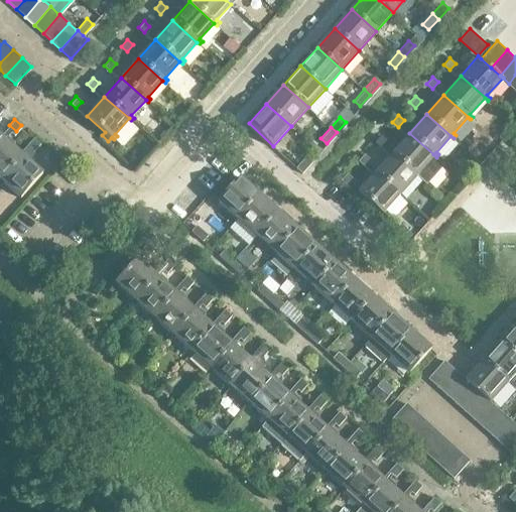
[(409,133),(392,151),(419,176),(421,174),(418,171),(433,154),(409,133)]
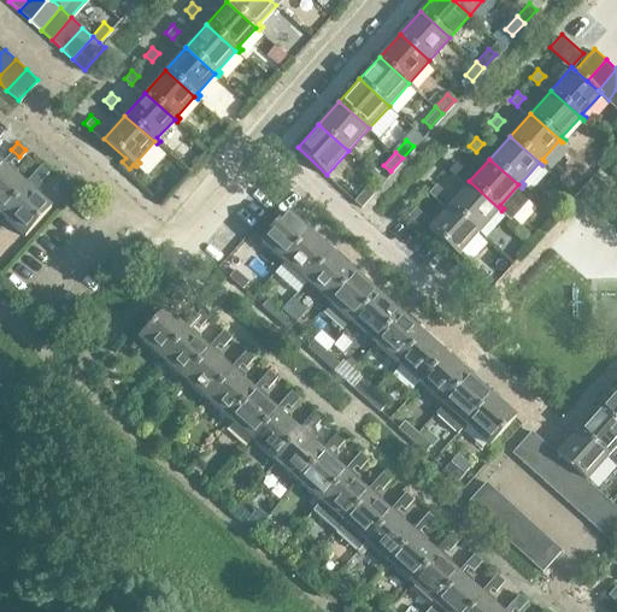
[(448,168),(456,175),(463,166),(456,160),(448,168)]
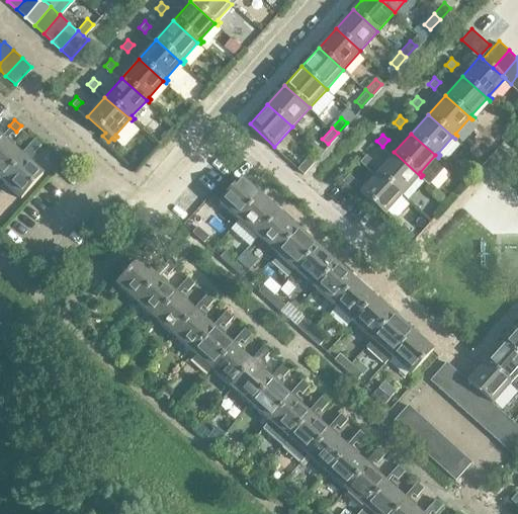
[(33,137),(28,143),(34,149),(40,143),(33,137)]
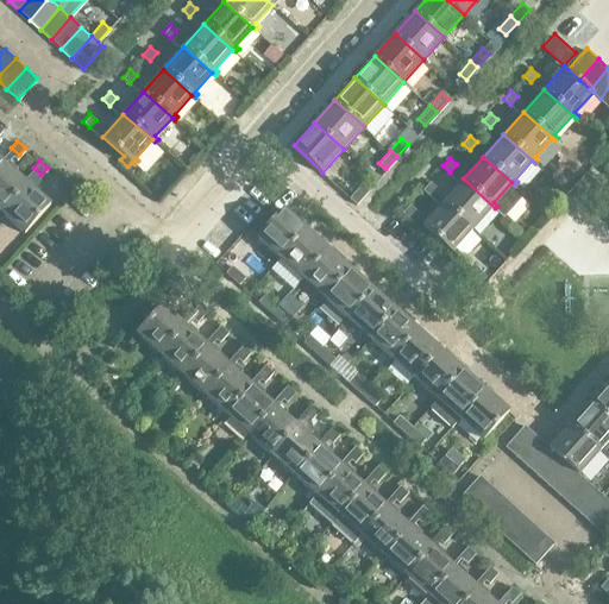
[(4,162),(0,165),(0,211),(26,182),(4,162)]
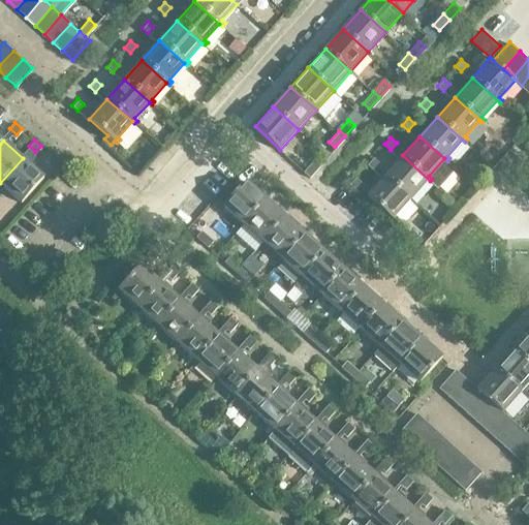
[(402,155),(384,175),(409,197),(412,201),(414,197),(412,194),(427,179),(430,181),(402,155)]
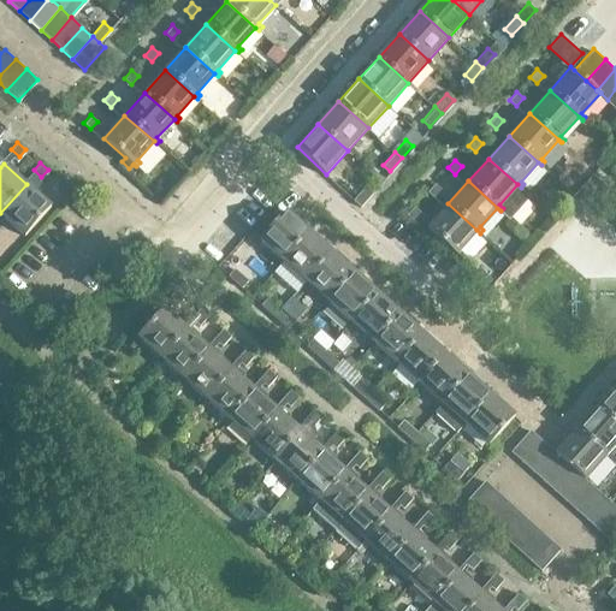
[(427,190),(434,196),(442,189),(434,183),(427,190)]
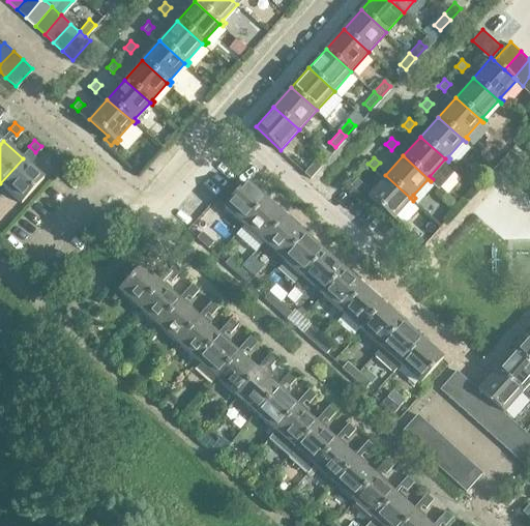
[(23,158),(0,183),(0,187),(2,185),(20,202),(42,176),(23,158)]
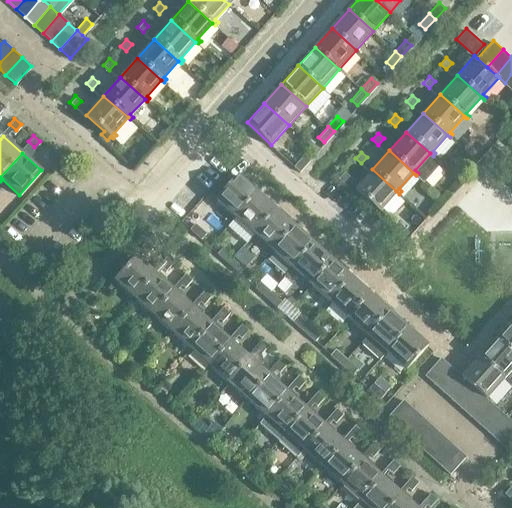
[(299,170),(309,158),(304,153),(293,164),(299,170)]
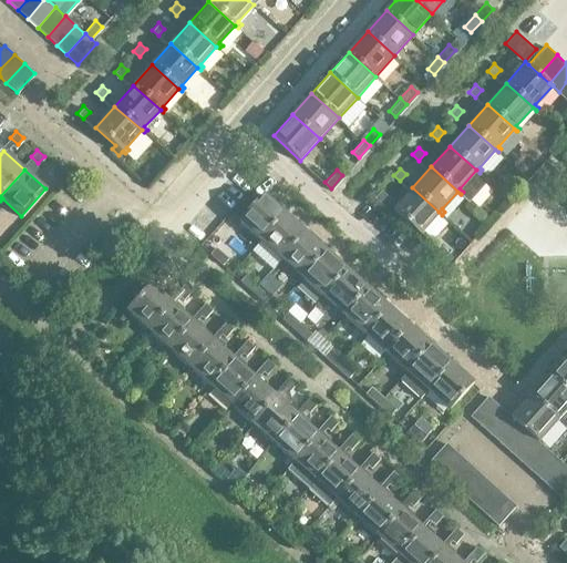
[(439,212),(412,187),(393,210),(423,236),(425,233),(423,231),(439,212)]
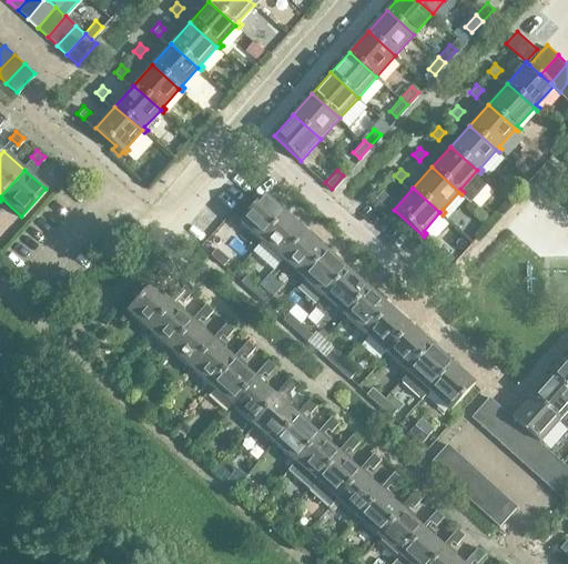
[(375,197),(382,202),(388,195),(382,189),(375,197)]
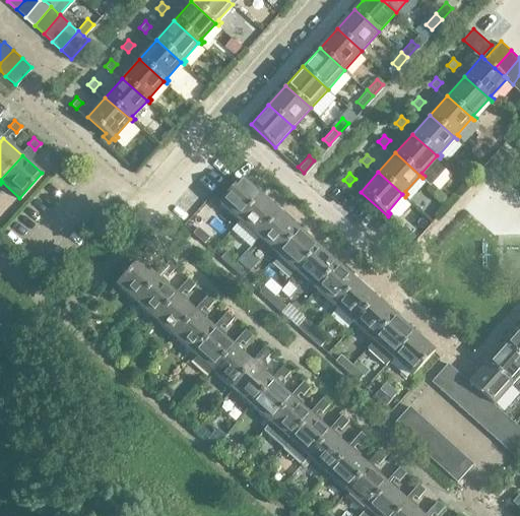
[(262,195),(242,177),(219,202),(240,219),(262,195)]
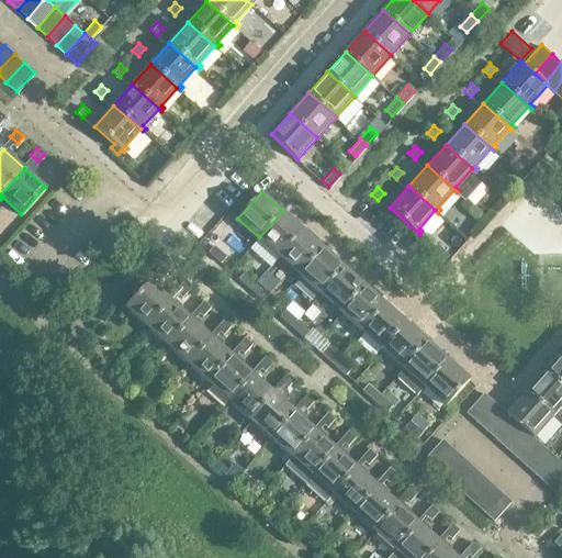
[(283,211),(259,237),(280,256),(304,230),(283,211)]
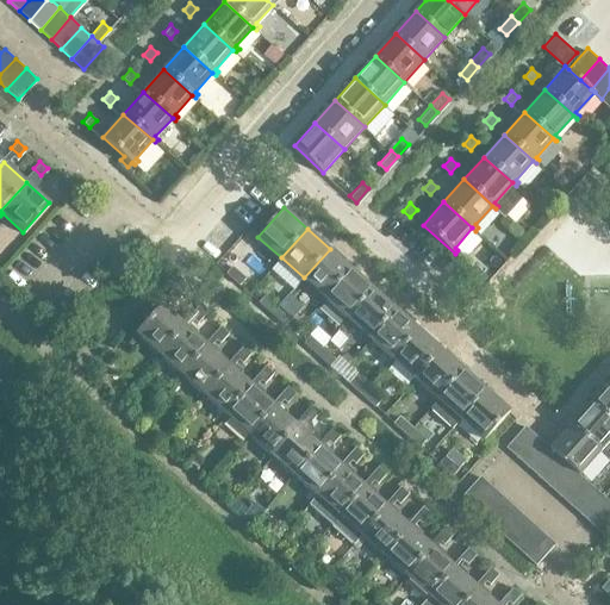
[(330,249),(304,278),(325,298),(352,269),(330,249)]
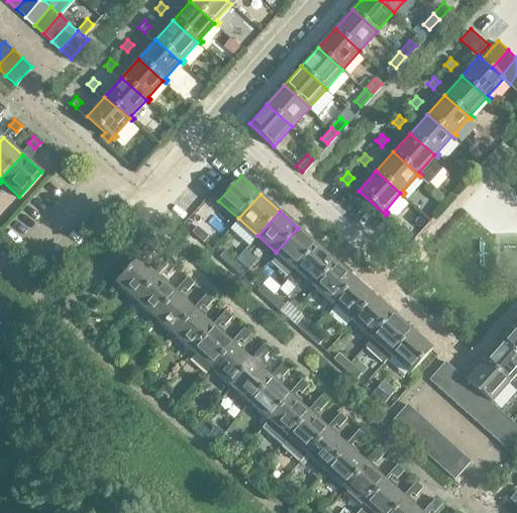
[(208,234),(197,223),(191,229),(202,239),(208,234)]
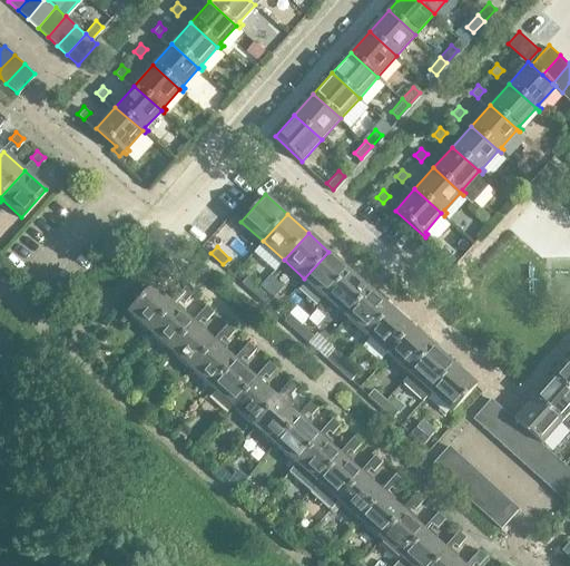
[(328,252),(304,279),(325,298),(350,270),(328,252)]
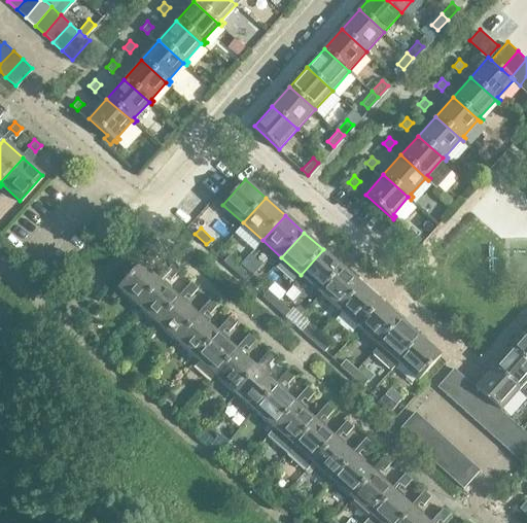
[(152,257),(159,251),(151,245),(146,251),(152,257)]
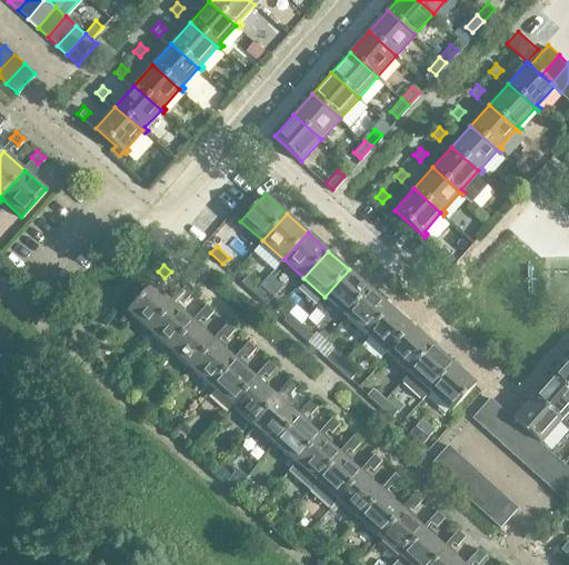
[(349,269),(325,297),(346,316),(370,288),(349,269)]
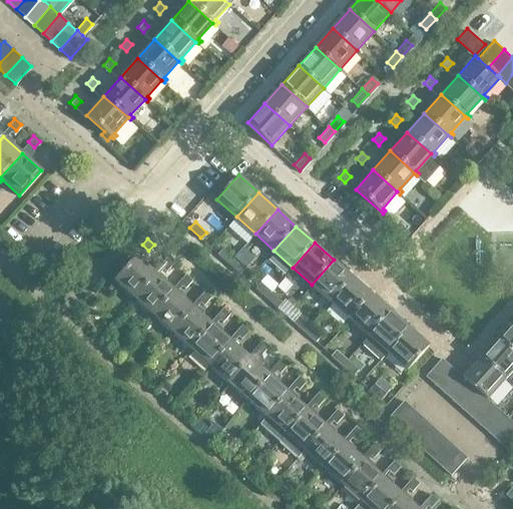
[(228,263),(234,257),(222,246),(217,252),(228,263)]
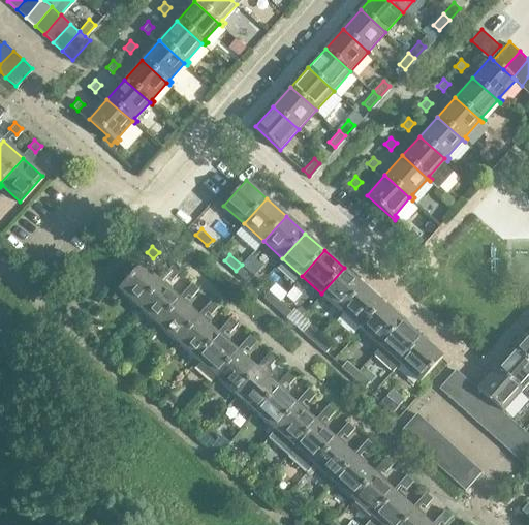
[(161,281),(141,264),(115,291),(118,295),(121,291),(137,307),(161,281)]
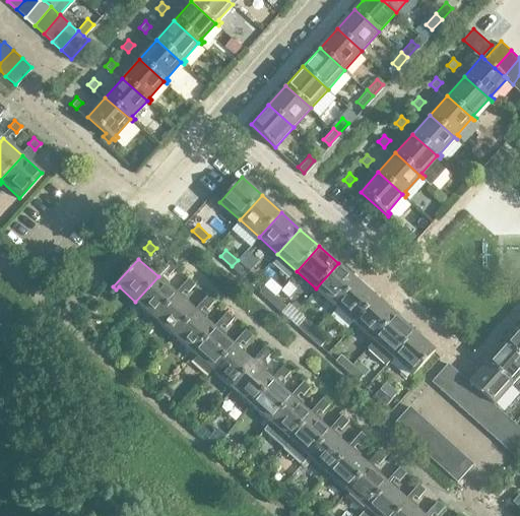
[(169,259),(164,265),(170,271),(176,265),(169,259)]
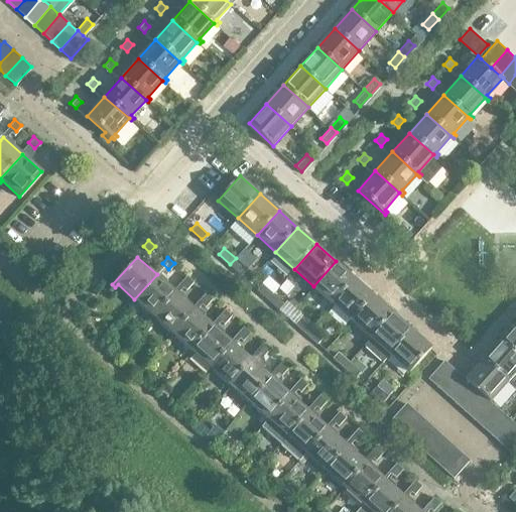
[(230,264),(240,273),(246,267),(236,258),(230,264)]
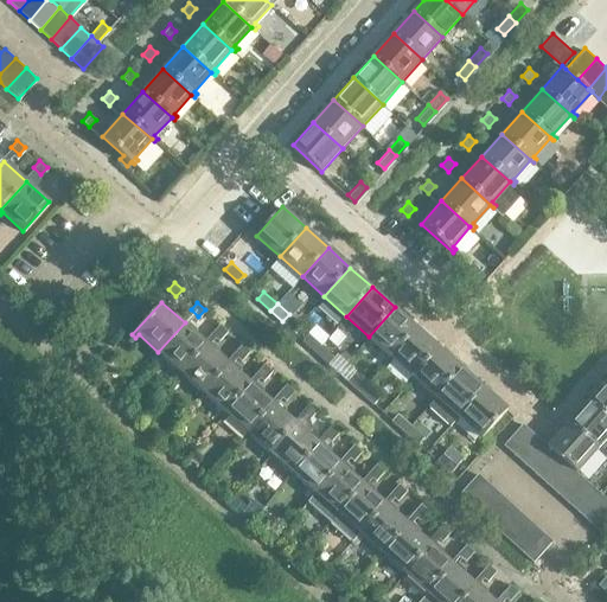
[(395,307),(369,337),(391,357),(417,327),(395,307)]
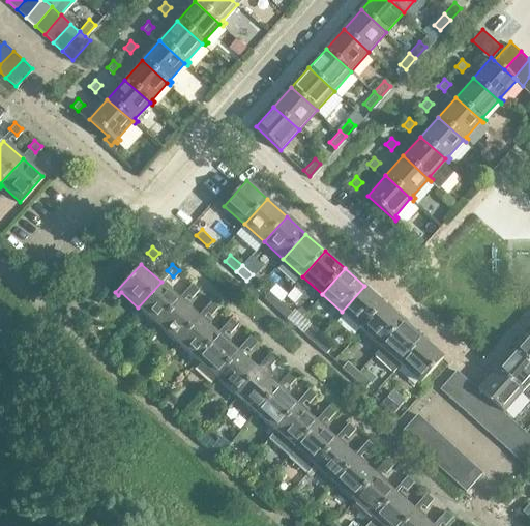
[(162,282),(138,308),(136,311),(139,313),(141,311),(157,325),(180,299),(162,282)]
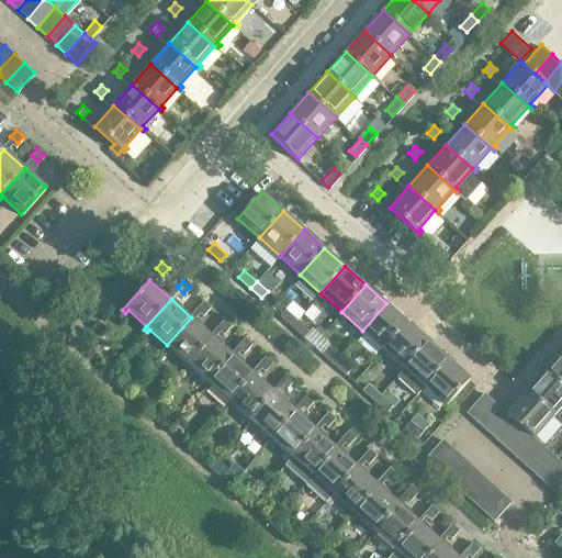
[(203,299),(197,305),(204,312),(210,305),(203,299)]
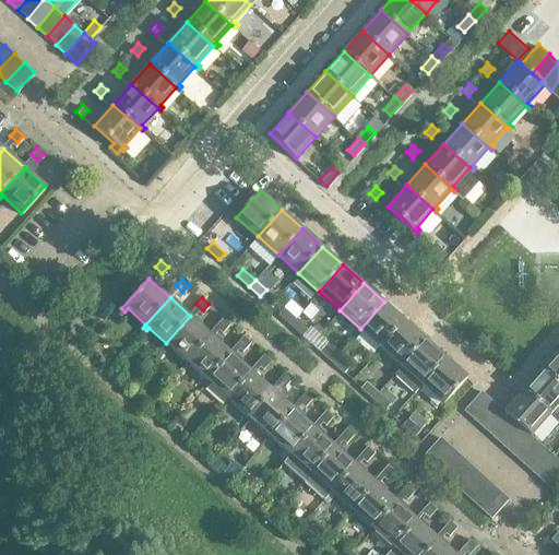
[(384,302),(360,329),(381,346),(405,320),(384,302)]
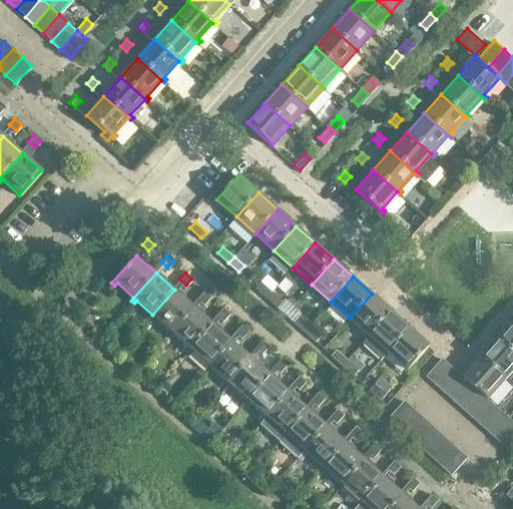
[(267,297),(272,291),(260,280),(254,286),(267,297)]
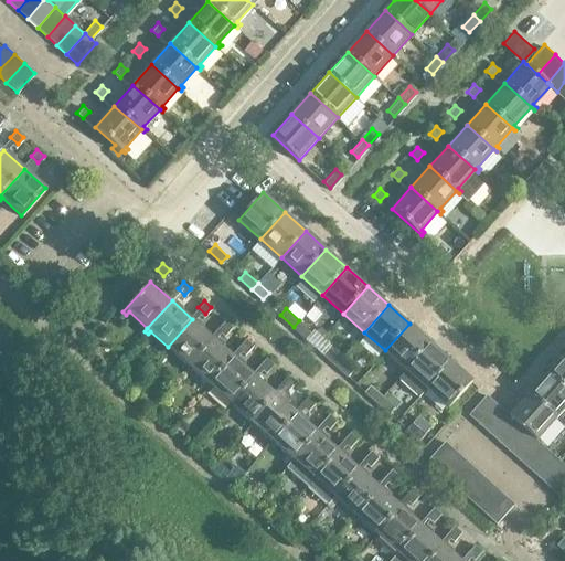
[(192,319),(168,347),(166,350),(168,352),(171,350),(189,366),(213,338),(192,319)]
